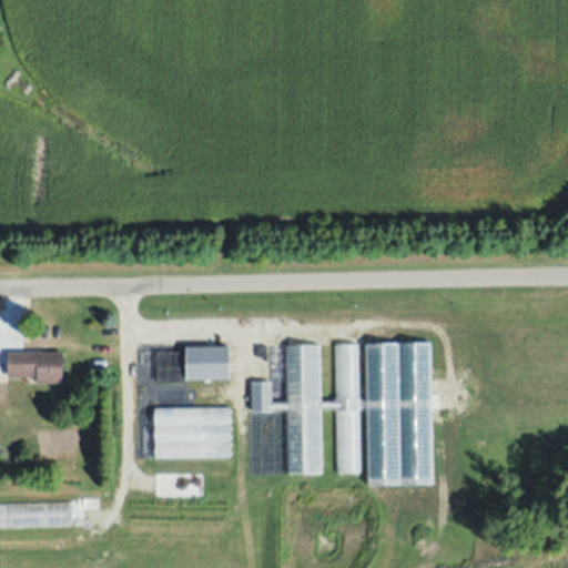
[(359,473),(356,344),(333,345),(334,402),(320,402),(318,345),(284,346),(285,379),(272,379),(272,383),(250,383),(251,412),(286,412),(287,475),(321,474),(320,409),(334,409),(335,474),(359,473)]
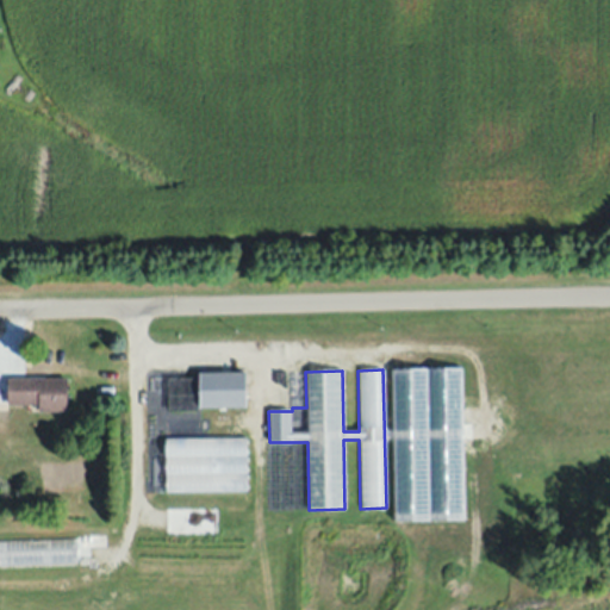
[(199,373),(199,409),(246,408),(246,372),(199,373)]
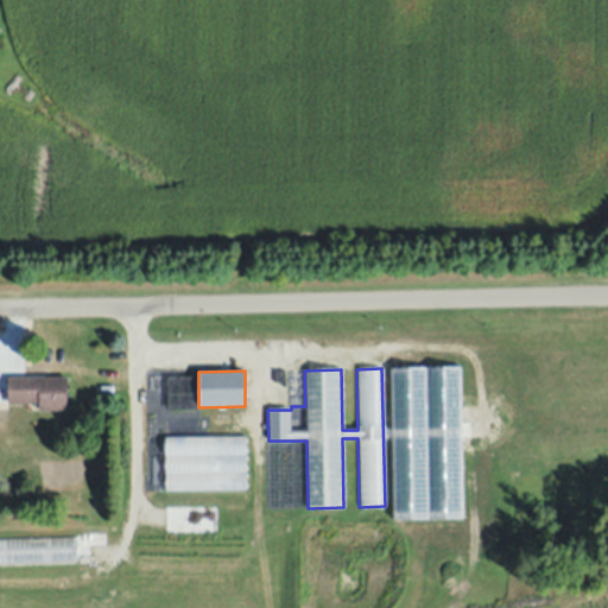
[(10,377),(69,377),(68,411),(40,411),(40,404),(8,404),(10,377)]
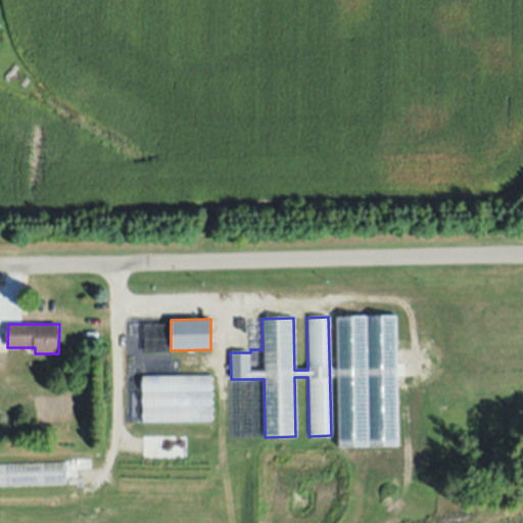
[(211,421),(210,376),(141,377),(142,423),(211,421)]
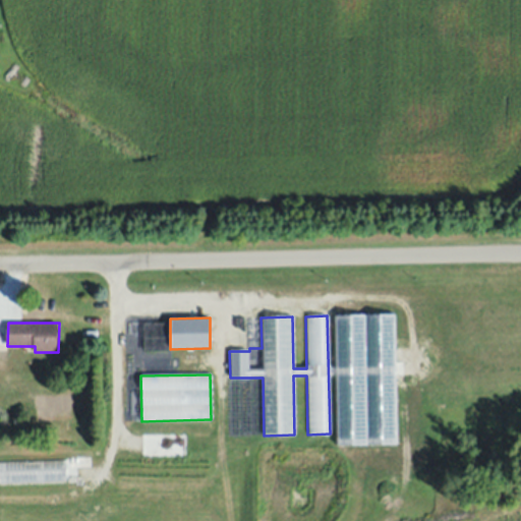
[(80,428),(89,427),(90,439),(81,440),(80,428)]
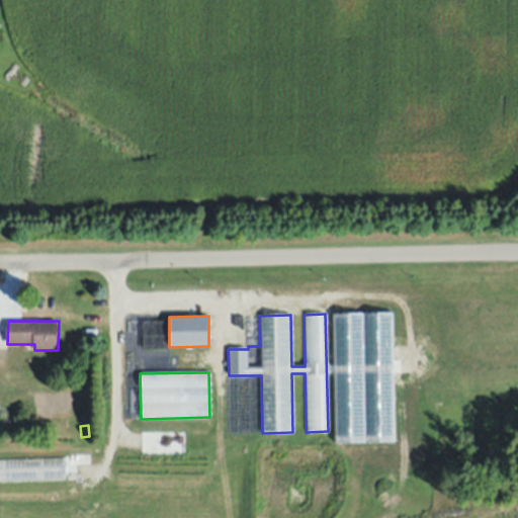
[(0,459),(66,457),(67,479),(0,481),(0,459)]
